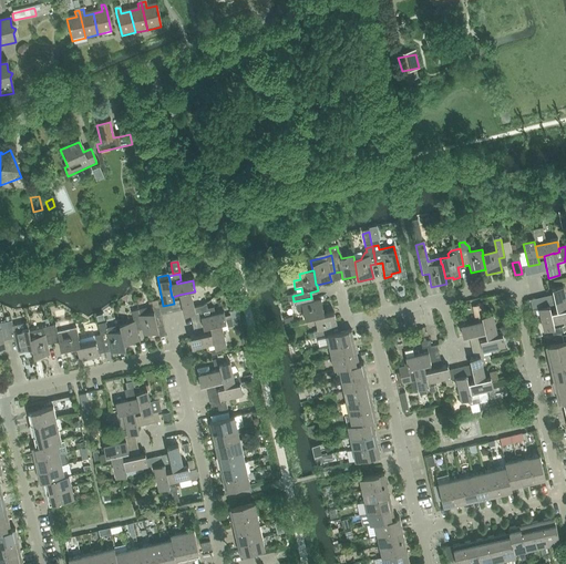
[(565,304),(563,288),(552,290),(557,313),(565,310),(565,304)]
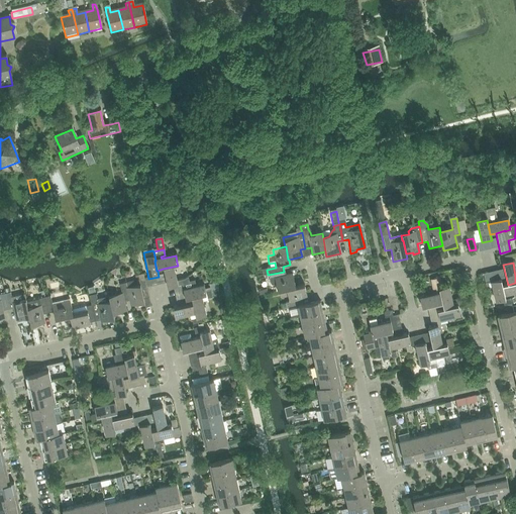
[(163,269),(167,285),(168,290),(178,287),(173,267),(163,269)]
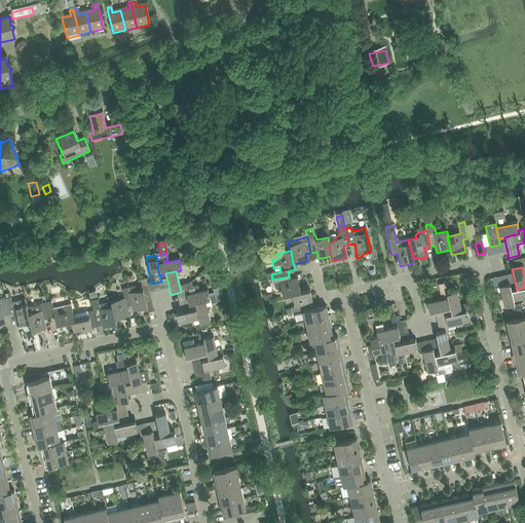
[(291,297),(301,294),(297,281),(290,282),(289,276),(272,279),(274,286),(275,290),(276,291),(277,292),(280,291),(283,299),(291,297)]
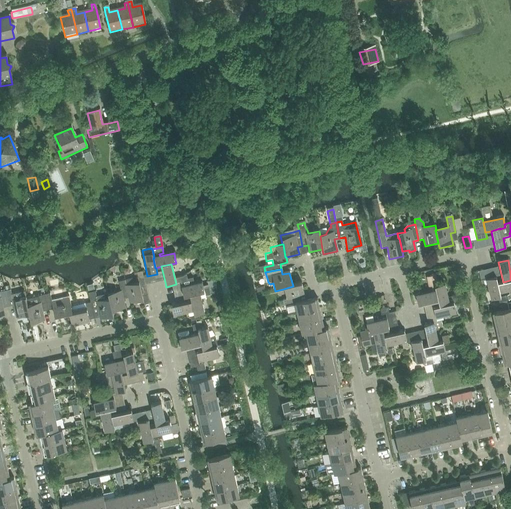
[(434,287),(437,287),(435,277),(429,279),(431,288),(434,287)]
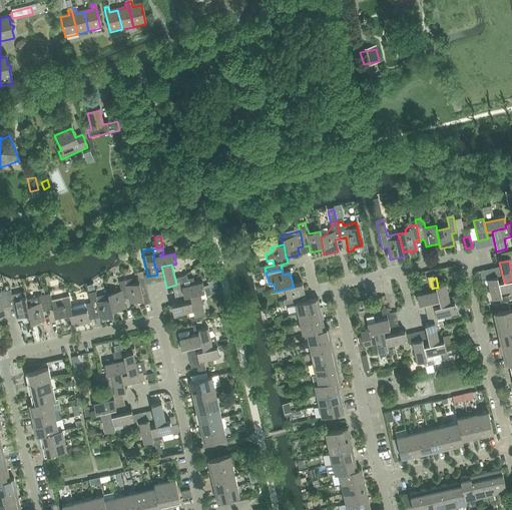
[(138,279),(124,283),(128,300),(128,301),(129,306),(142,303),(141,298),(147,297),(143,281),(138,282),(138,279)]
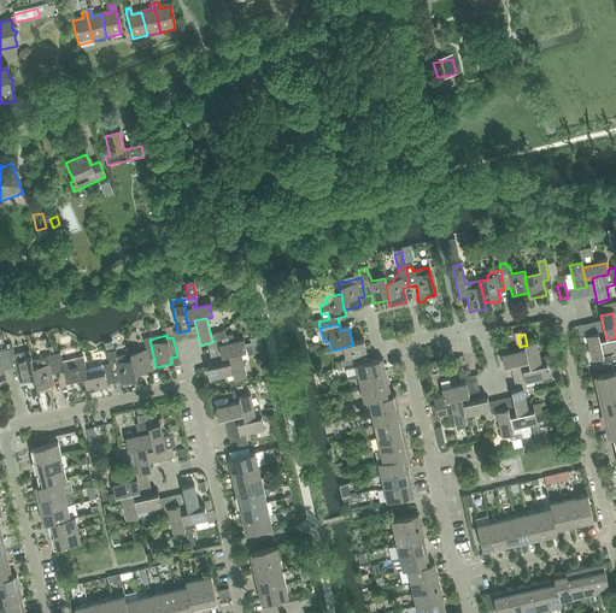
[(602,354),(599,342),(598,335),(586,337),(592,363),(599,360),(603,360),(602,354)]
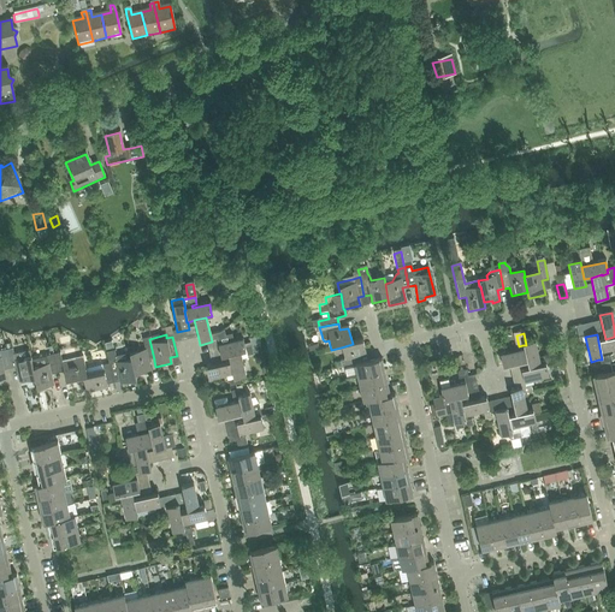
[(614,337),(605,339),(605,340),(598,342),(601,354),(614,350),(614,337)]
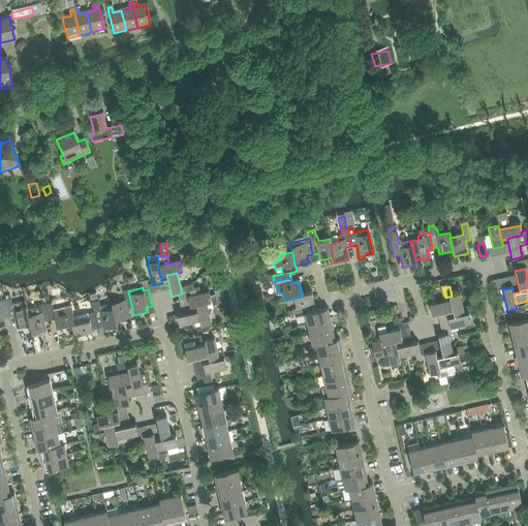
[(111,305),(112,310),(113,310),(116,323),(129,320),(127,311),(132,310),(132,309),(128,291),(122,292),(124,302),(111,305)]
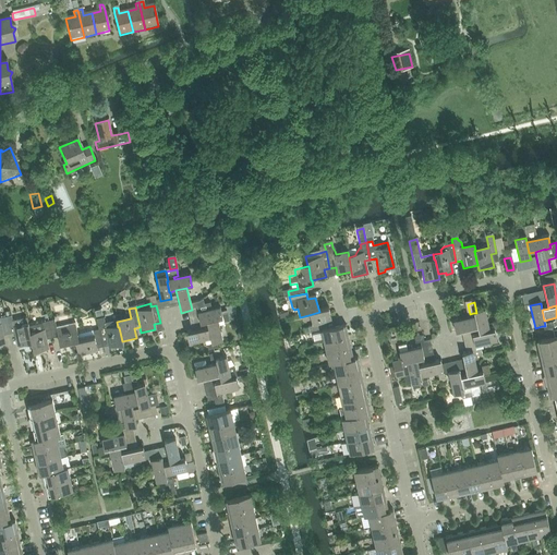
[(233,308),(226,310),(228,318),(232,317),(235,316),(233,308)]
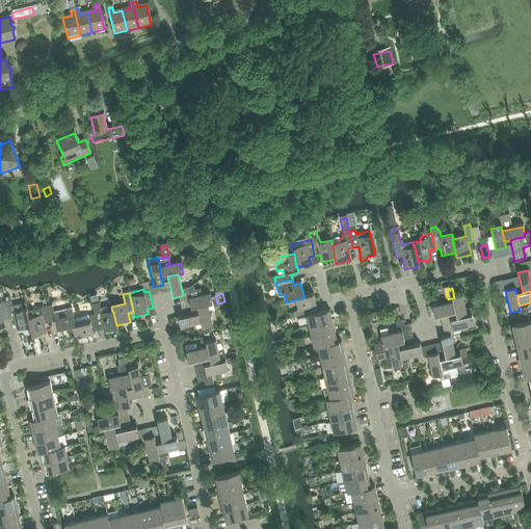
[(196,309),(196,308),(207,306),(212,305),(211,301),(209,294),(188,299),(190,310),(196,309)]
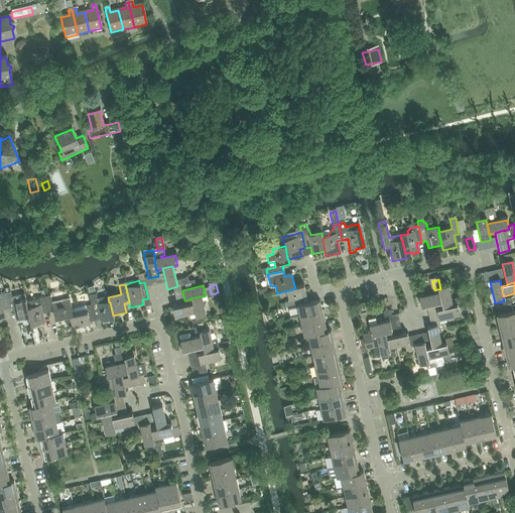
[(286,310),(296,307),(301,306),(300,301),(306,300),(303,286),(295,288),(285,291),(288,303),(285,304),(286,309),(286,310)]
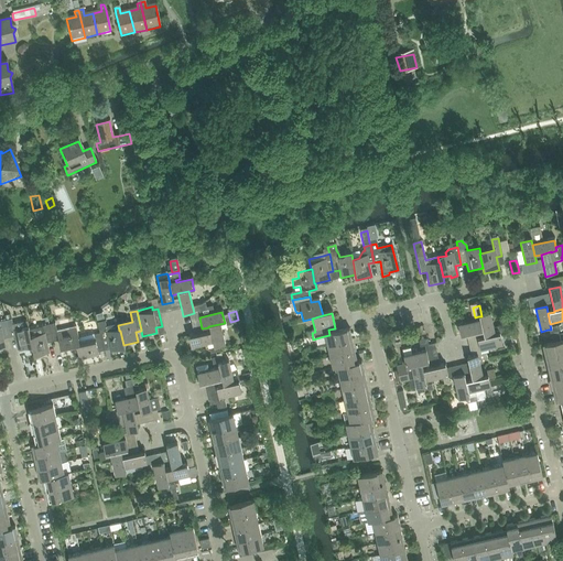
[(483,333),(484,338),(484,340),(495,336),(499,335),(501,335),(499,328),(493,330),(489,314),(482,316),(478,316),(479,322),(480,322),(483,333)]
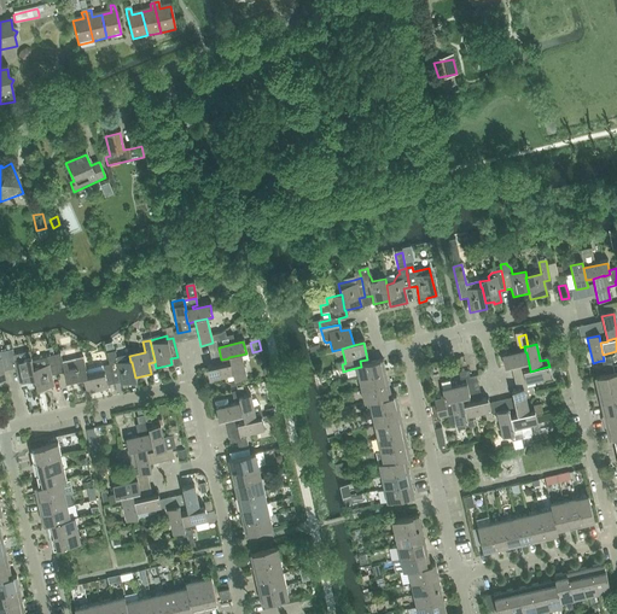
[(33,370),(30,363),(29,354),(13,357),(12,352),(10,352),(6,354),(5,354),(10,373),(16,370),(18,385),(34,381),(35,381),(33,370)]
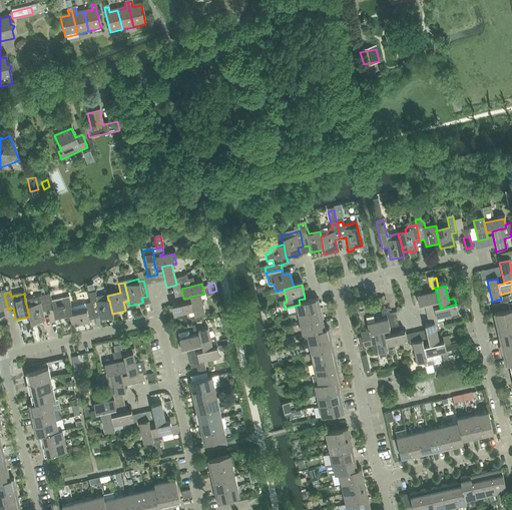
[(419,308),(439,303),(437,293),(436,293),(416,298),(419,308)]
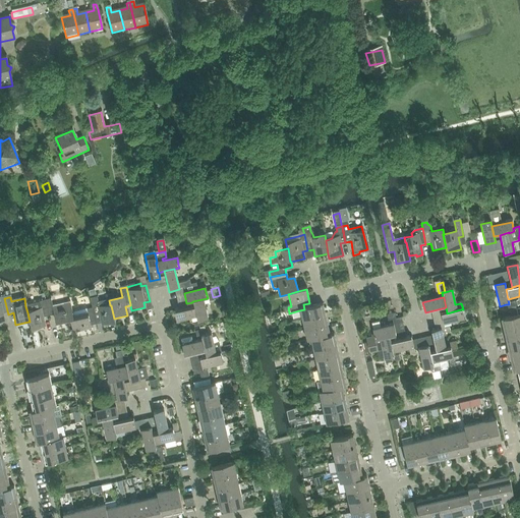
[(4,298),(0,299),(0,324),(4,323),(2,315),(8,314),(4,298)]
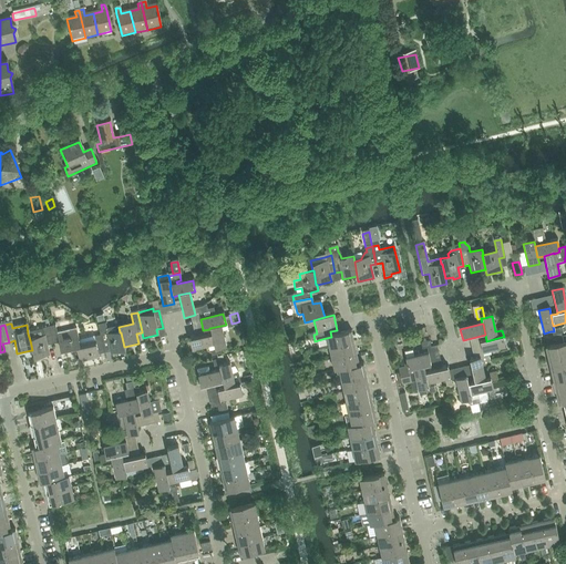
[(120,332),(119,327),(105,330),(104,325),(98,326),(100,338),(104,355),(110,354),(111,356),(125,351),(124,347),(121,332),(120,332)]
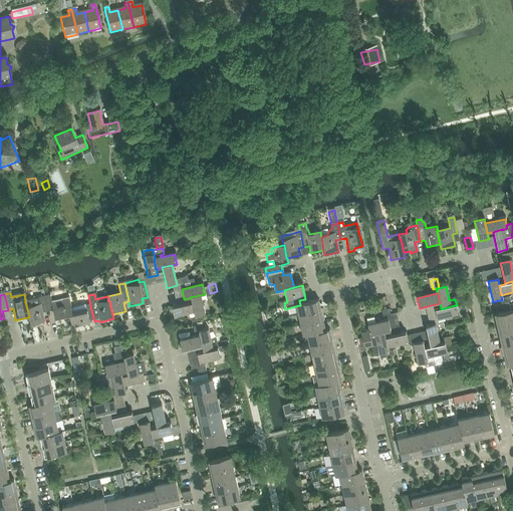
[(198,317),(205,316),(200,295),(190,297),(190,298),(191,303),(192,303),(194,313),(195,318),(198,317)]
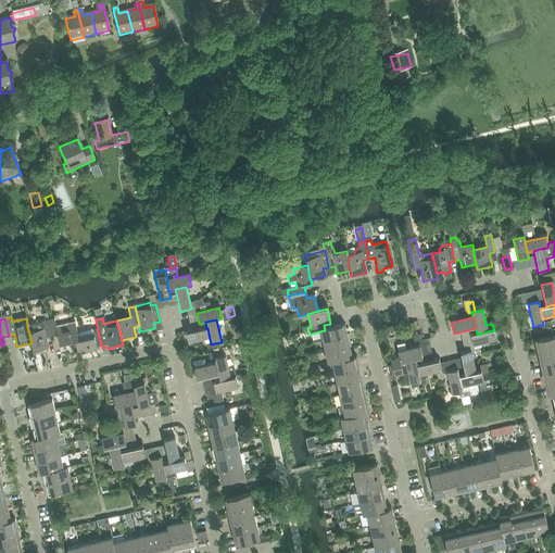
[(78,341),(77,334),(74,324),(55,328),(53,321),(48,322),(51,339),(58,338),(59,346),(74,342),(78,341)]
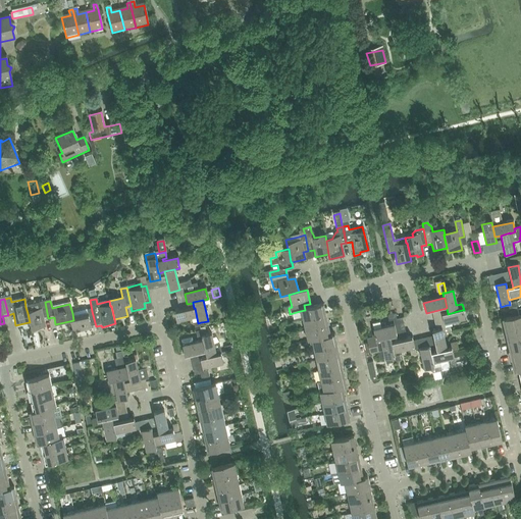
[(45,302),(25,307),(28,313),(30,322),(29,322),(31,331),(45,328),(43,319),(48,318),(45,302)]
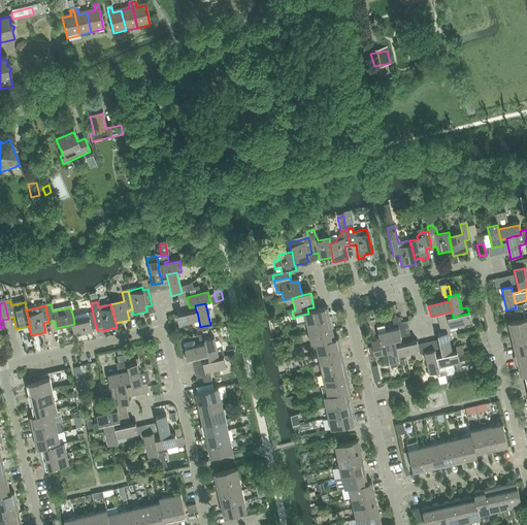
[(306,325),(329,320),(327,309),(308,314),(303,315),(306,325)]
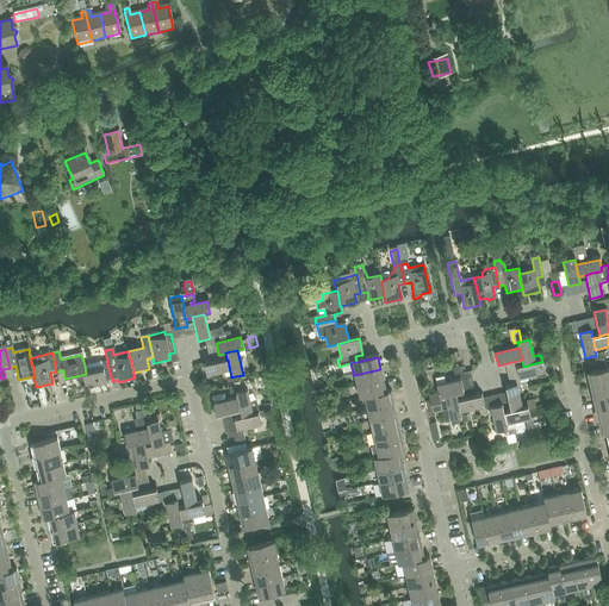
[(206,378),(230,372),(228,360),(227,360),(203,366),(206,378)]
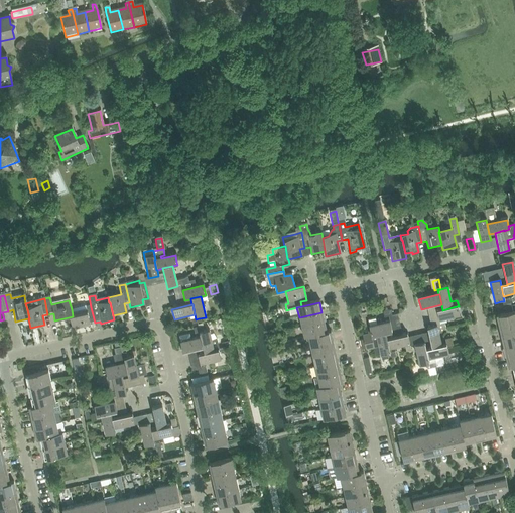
[(510,305),(503,306),(505,315),(512,313),(511,307),(510,305)]
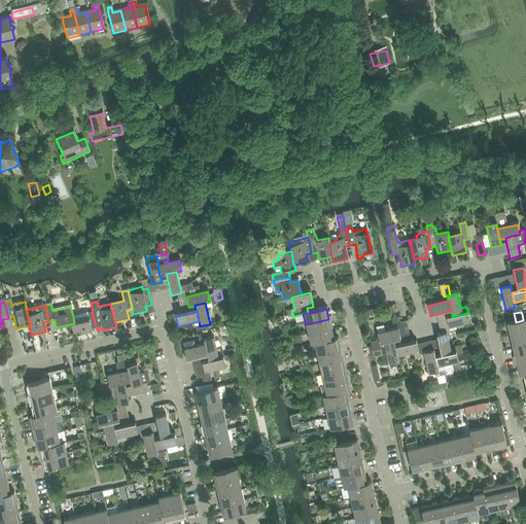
[(86,313),(73,316),(74,323),(70,324),(73,338),(92,334),(92,330),(97,329),(93,314),(88,315),(86,313)]
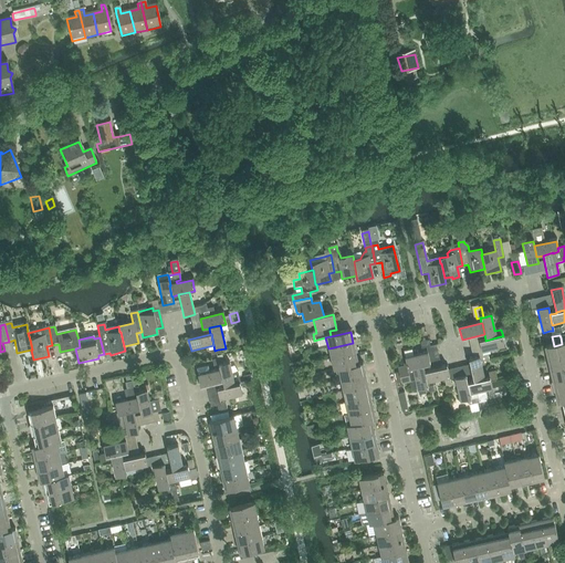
[(497,337),(485,341),(485,340),(479,342),(481,353),(482,357),(479,358),(480,364),(489,362),(488,356),(490,356),(489,351),(504,347),(502,340),(501,336),(497,337)]
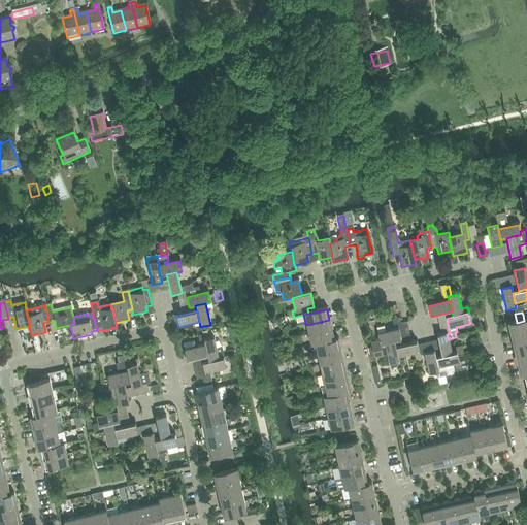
[(306,325),(308,336),(332,331),(329,320),(306,325)]
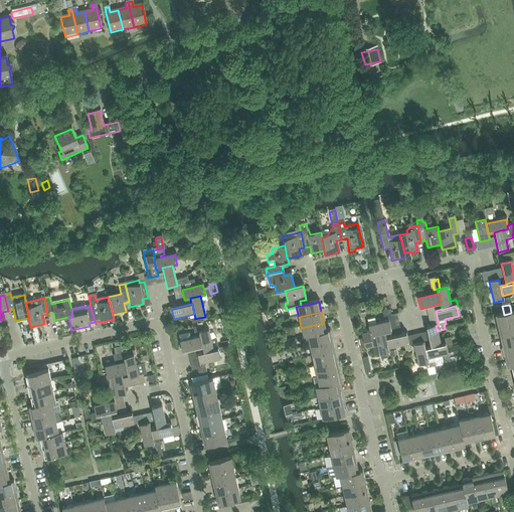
[(504,315),(495,317),(497,327),(513,323),(513,312),(511,313),(504,315)]
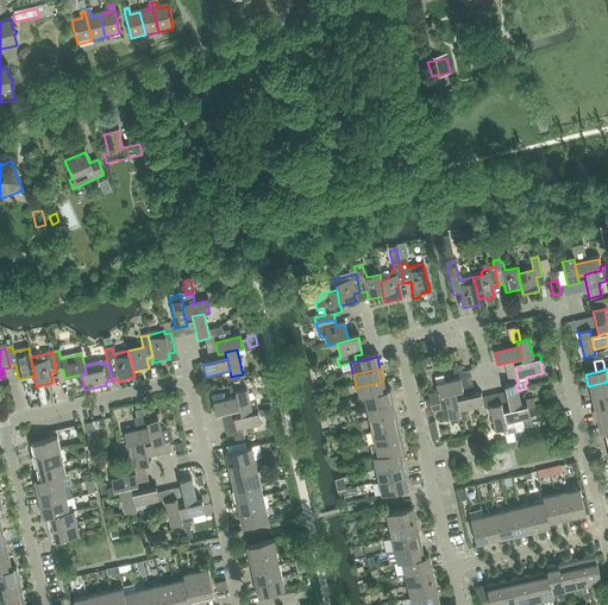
[(444,397),(456,394),(456,395),(463,392),(459,380),(444,385),(443,378),(434,380),(436,386),(437,395),(438,398),(444,397)]
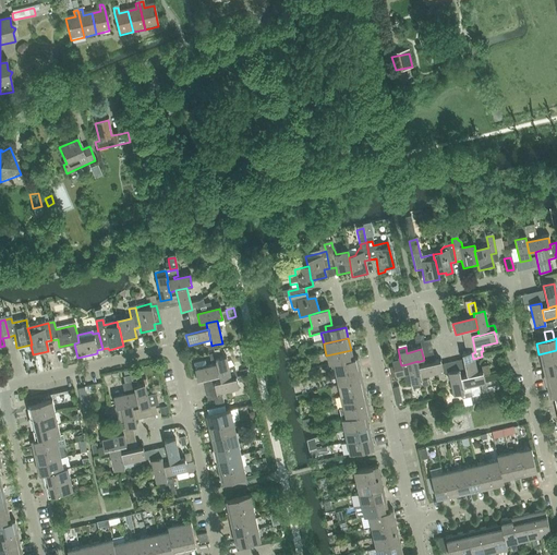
[(333,365),(353,361),(353,360),(351,350),(326,356),(328,366),(333,365)]
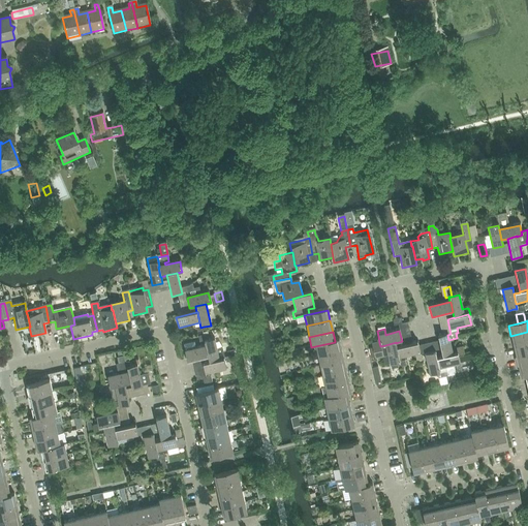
[(527,332),(510,336),(514,347),(527,343),(527,332)]
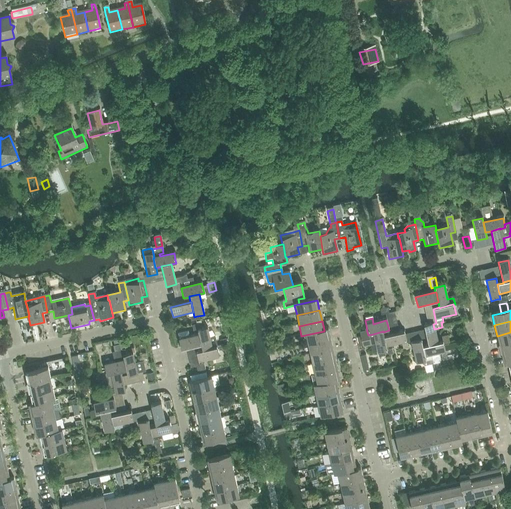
[(423,326),(428,346),(428,347),(438,344),(434,329),(433,324),(423,326)]
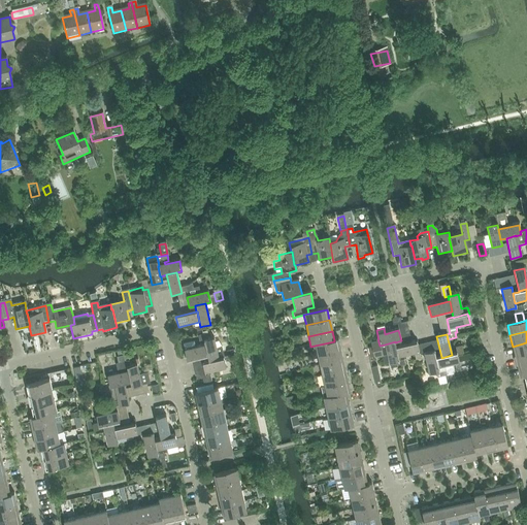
[(218,360),(223,359),(221,349),(216,350),(213,339),(206,341),(203,341),(204,347),(205,347),(207,357),(206,357),(208,362),(208,363),(219,361),(218,360)]
